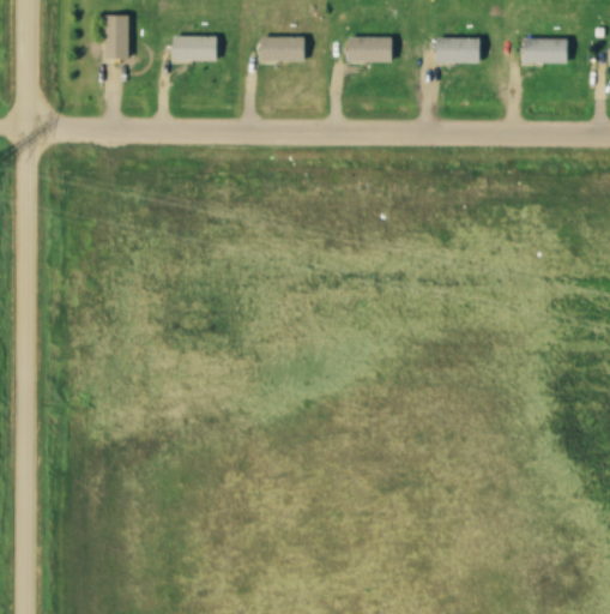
[(103,60),(128,60),(128,14),(103,14),(103,60)]
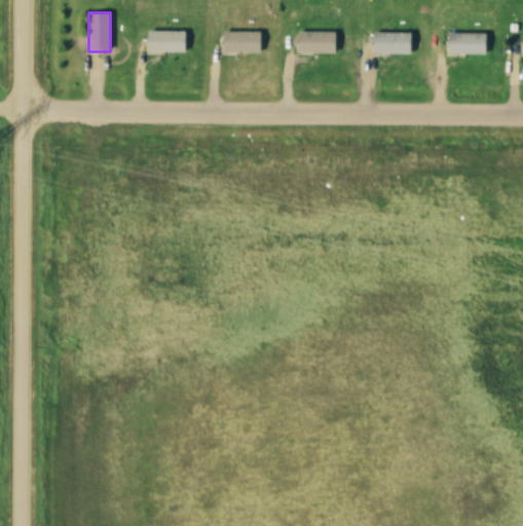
[(186,53),(186,32),(148,32),(148,53),(186,53)]
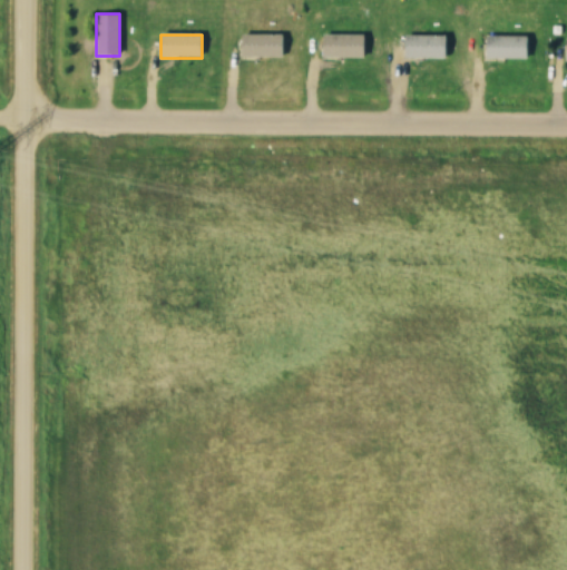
[(283,58),(283,35),(243,35),(243,58),(283,58)]
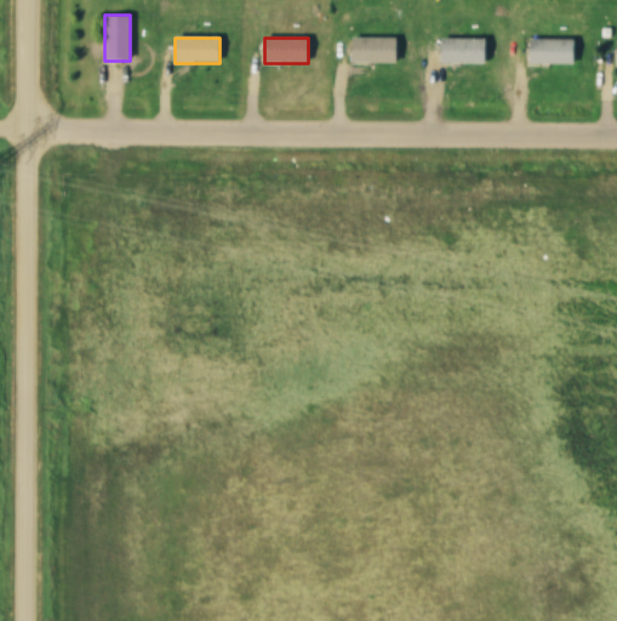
[(396,39),(350,39),(350,63),(396,63),(396,39)]
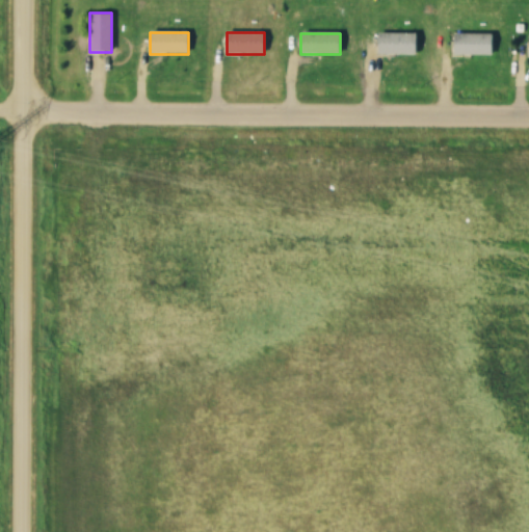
[(417,33),(377,33),(377,55),(417,55),(417,33)]
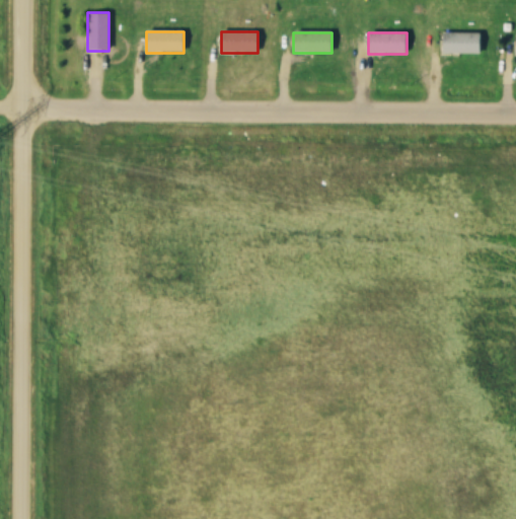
[(440,54),(481,54),(481,32),(440,32),(440,54)]
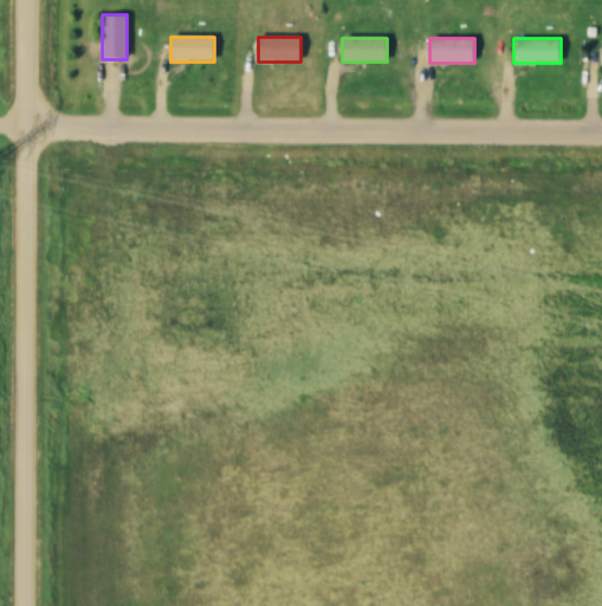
All buildings are outlined.
